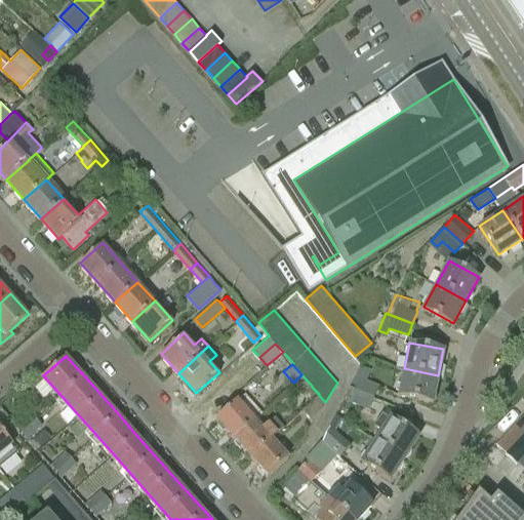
[(438,375),(404,368),(399,394),(433,400),(438,375)]
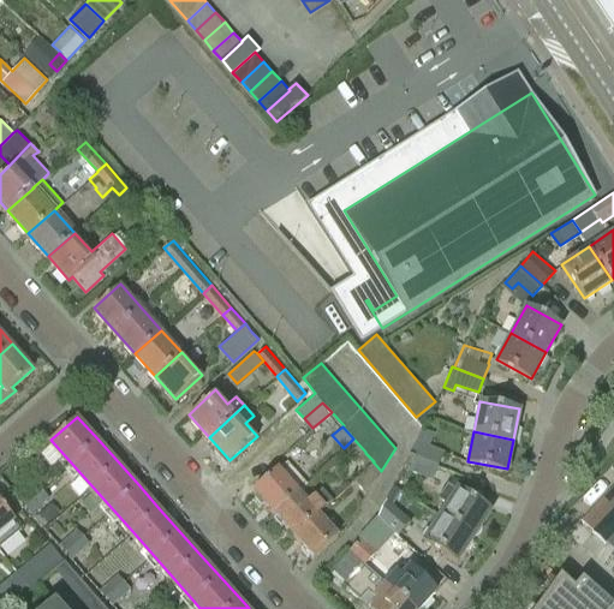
[(419,433),(410,453),(437,464),(445,449),(422,440),(424,434),(419,433)]
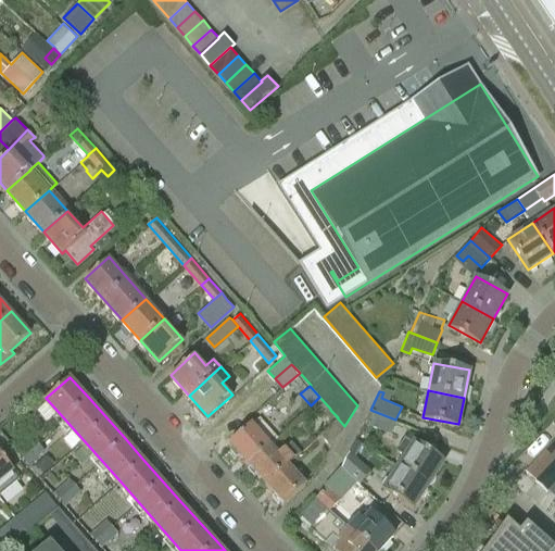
[(330,409),(319,397),(311,405),(322,417),(330,410),(330,409)]
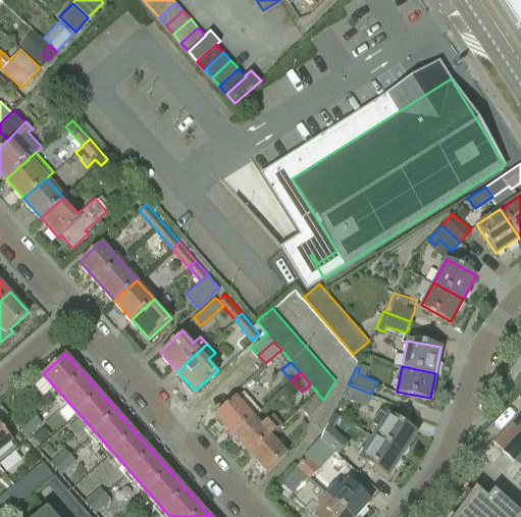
[(371,394),(348,384),(343,395),(367,405),(371,394)]
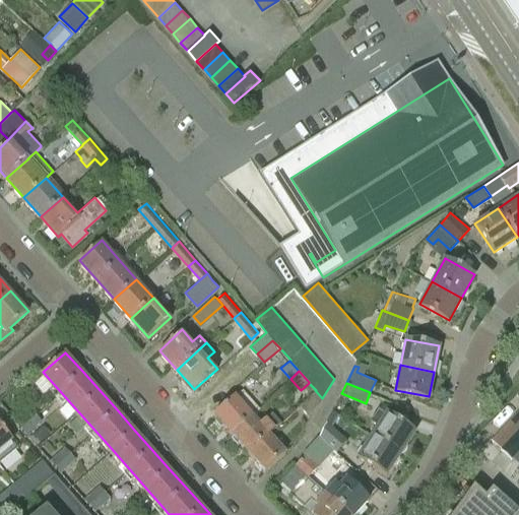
[(252,413),(260,406),(244,388),(236,395),(235,394),(215,412),(232,431),(252,413)]
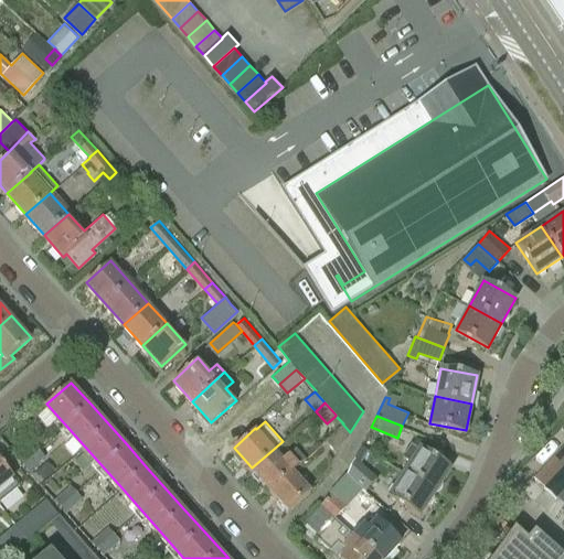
[(350,432),(342,423),(326,438),(338,452),(350,432)]
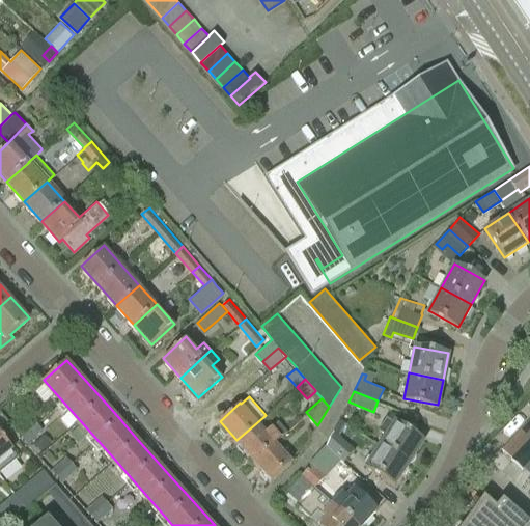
[(22,436),(37,421),(31,415),(18,428),(17,430),(22,436)]
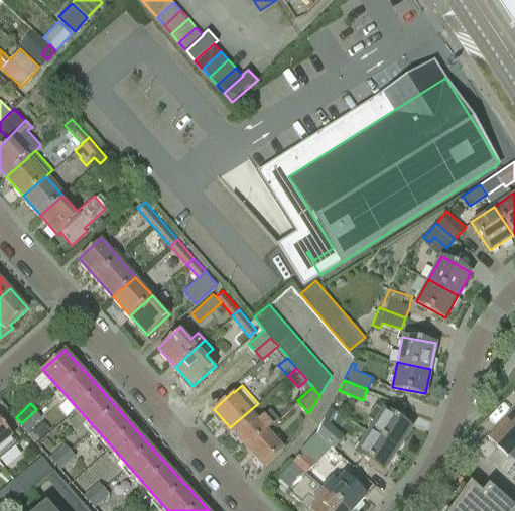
[(369,430),(397,449),(411,427),(383,409),(376,404),(369,415),(376,420),(369,430)]
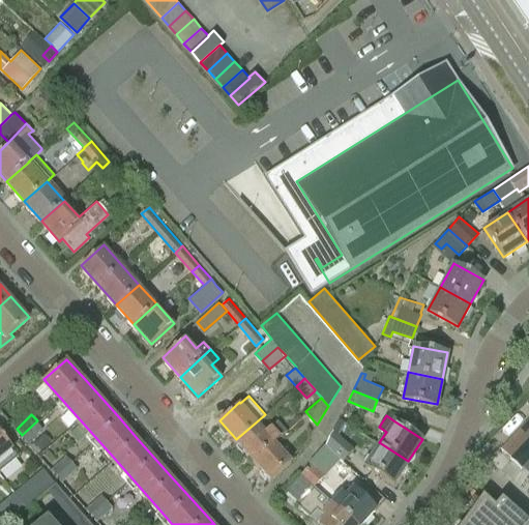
[(511,457),(528,437),(528,416),(501,447),(511,457)]
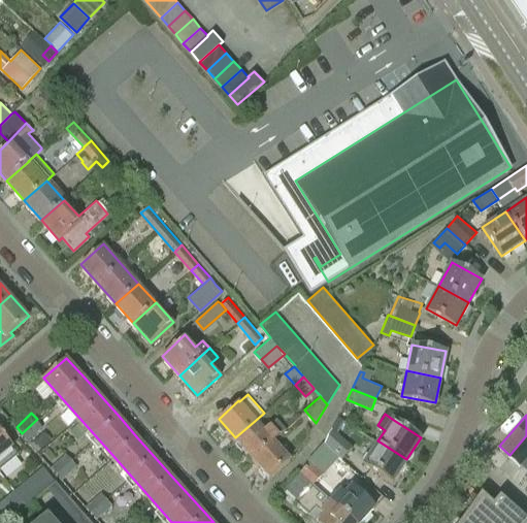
[(264,429),(256,420),(235,437),(253,456),(272,438),(273,438),(286,428),(277,418),(264,429)]
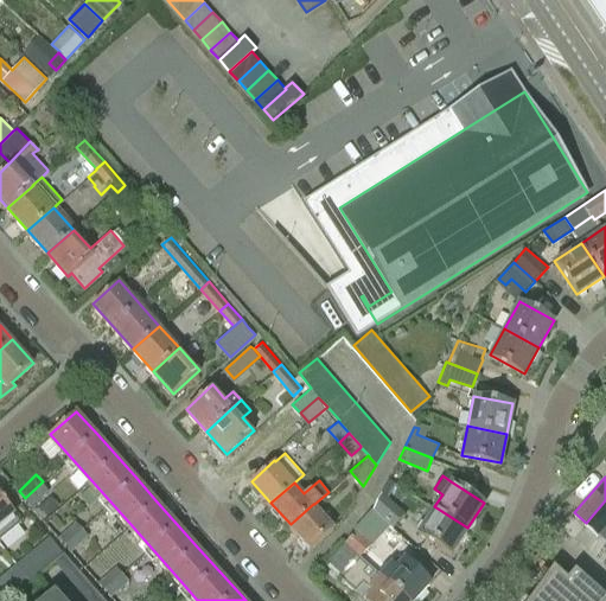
[(50,488),(43,481),(25,498),(32,505),(50,488)]
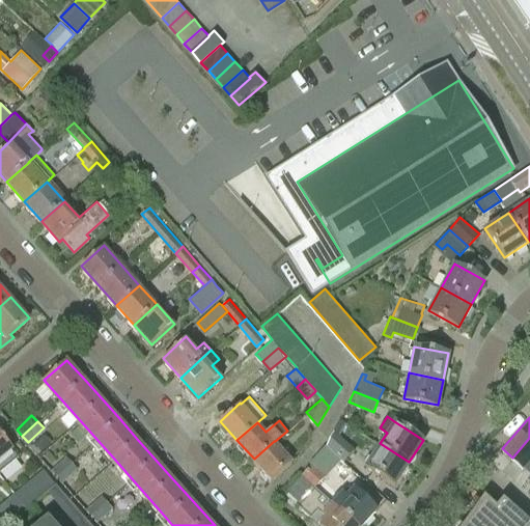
[(334,428),(326,444),(326,445),(340,459),(345,463),(358,449),(334,428)]
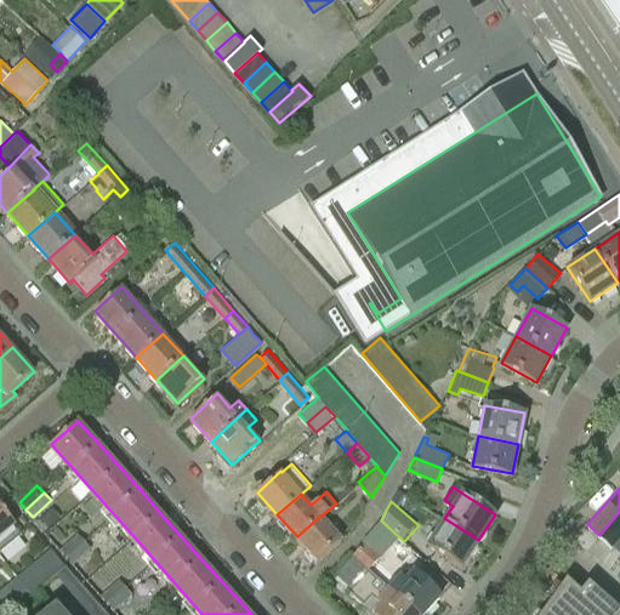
[(0,550),(23,531),(16,523),(0,504),(0,550)]
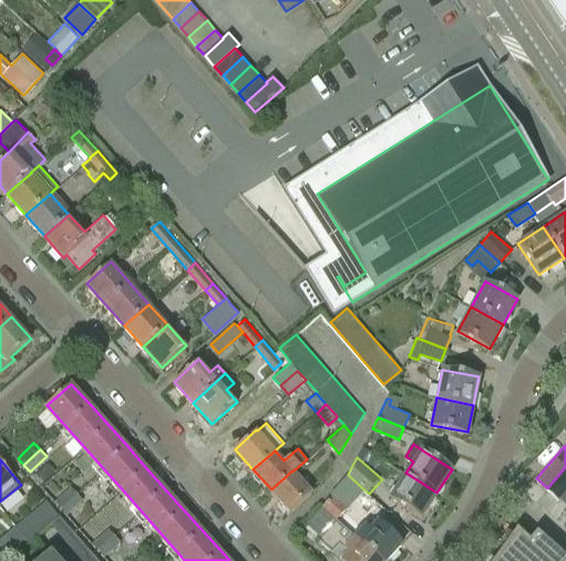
[(565,467),(547,488),(558,498),(563,495),(565,491),(565,467)]
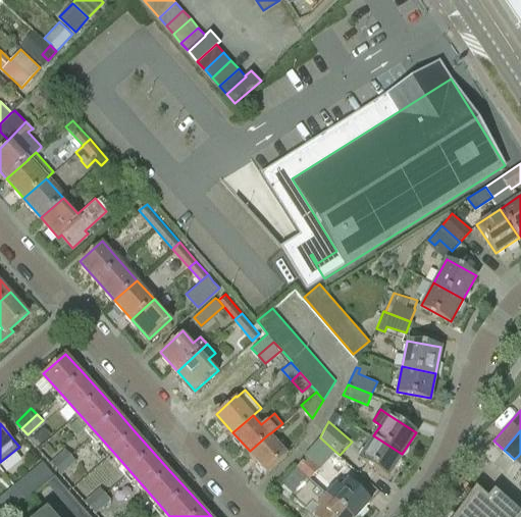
[(287,452),(270,433),(269,433),(250,451),(266,470),(287,452)]
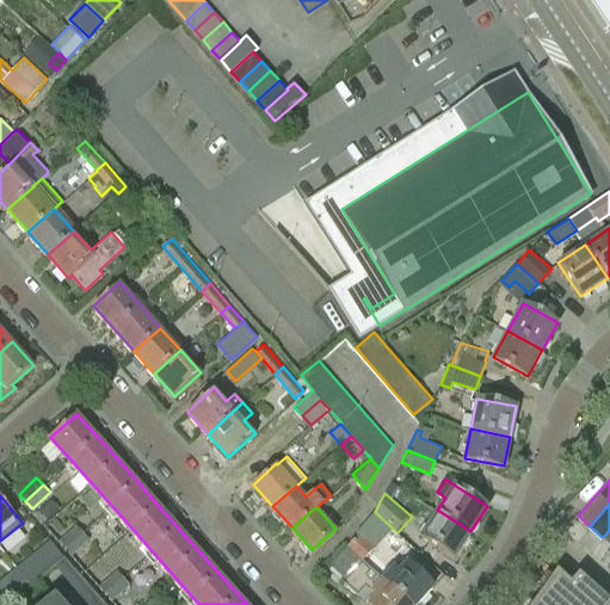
[(470,531),(437,510),(420,535),(454,556),(470,531)]
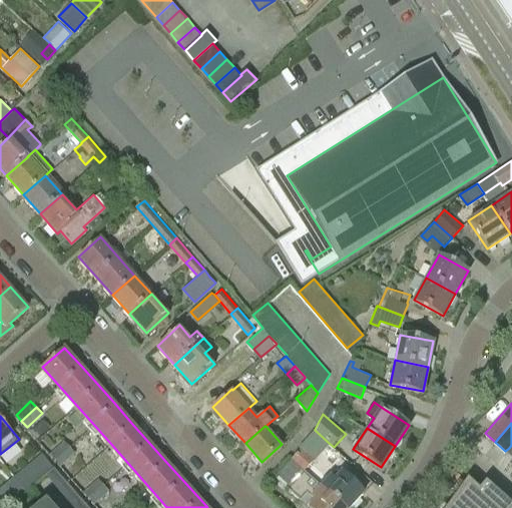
[(315,430),(315,429),(299,446),(302,448),(292,459),(304,469),(313,459),(329,443),(315,430)]
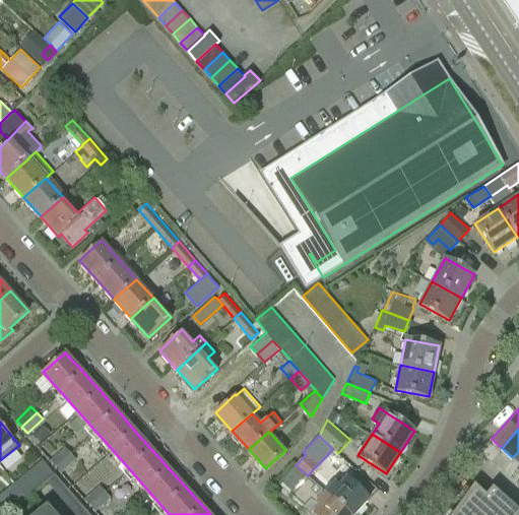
[(70,451),(65,446),(51,458),(56,464),(70,451)]
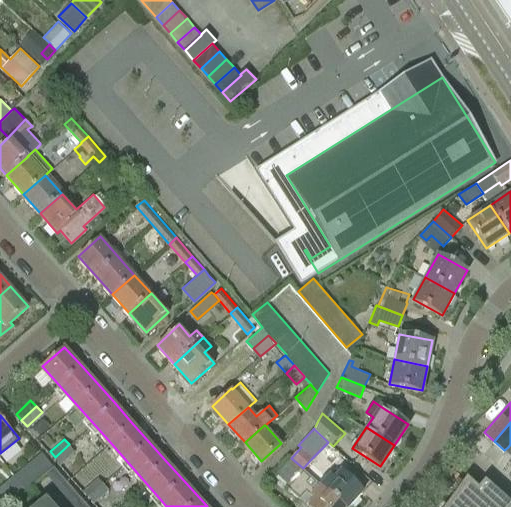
[(74,450),(69,444),(55,457),(60,463),(74,450)]
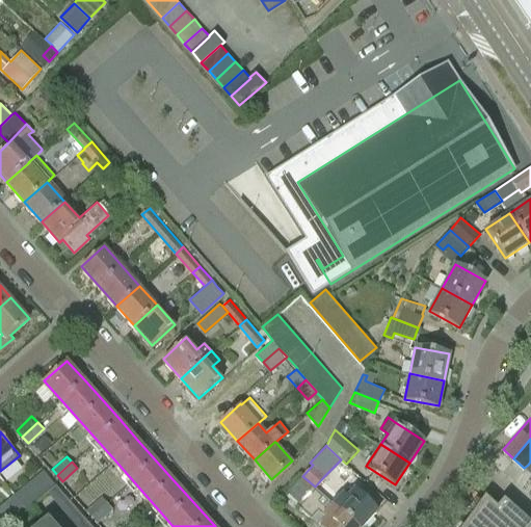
[(25,503),(28,507),(57,483),(44,469),(16,492),(25,503)]
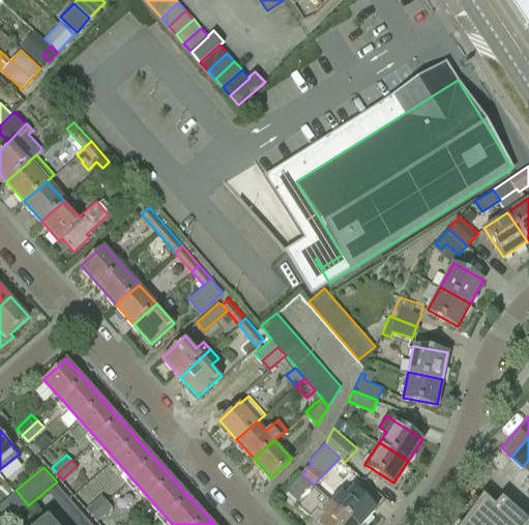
[(314,485),(301,474),(288,489),(298,499),(296,502),(311,515),(318,507),(326,515),(319,523),(321,524),(358,524),(331,501),(332,500),(314,485)]
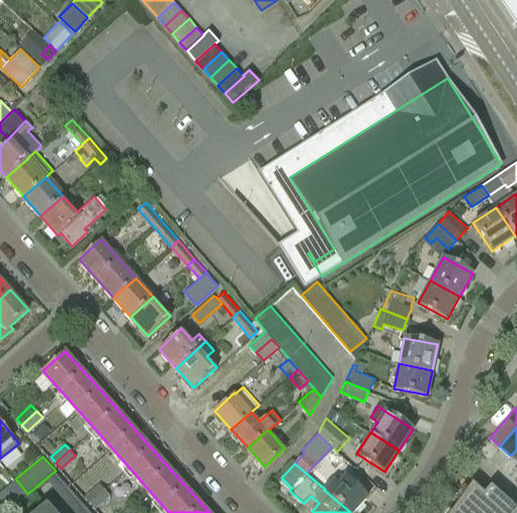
[(91,512),(56,473),(48,479),(77,512),(91,512)]
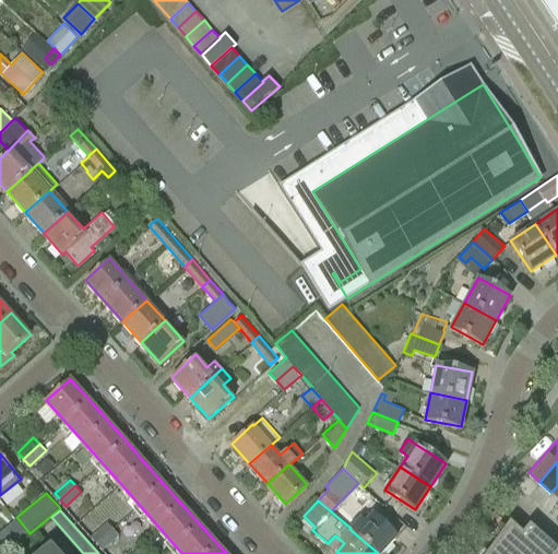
[(360,517),(351,528),(349,529),(378,553),(395,534),(371,514),(365,521),(360,517)]
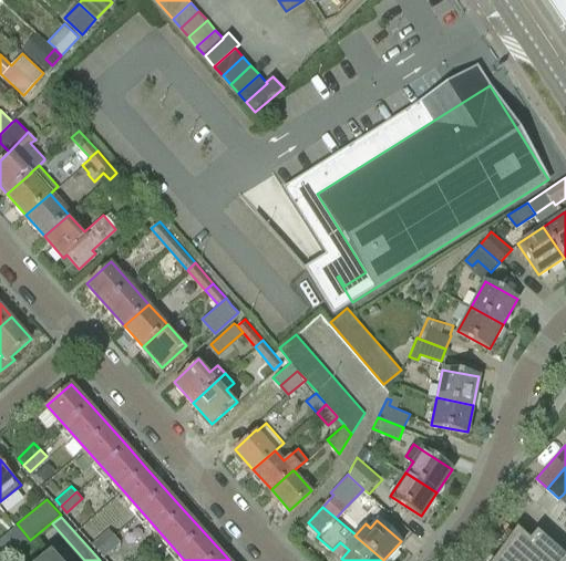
[(17,523),(0,537),(0,546),(6,553),(27,536),(17,523)]
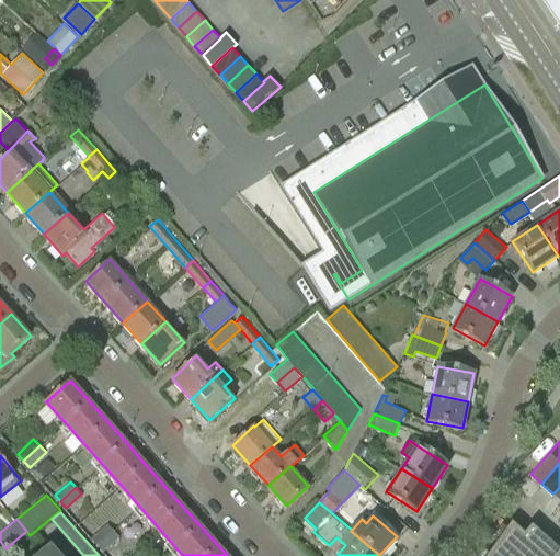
[(559,551),(530,525),(525,532),(511,521),(505,530),(499,539),(493,547),(487,555),(486,555),(559,555),(559,551)]
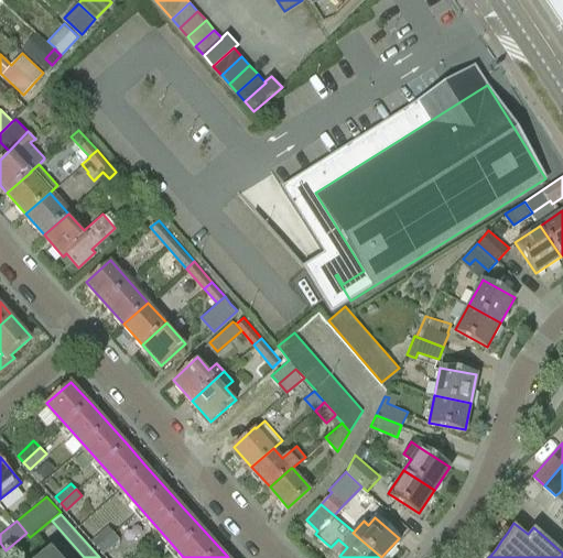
[(108,524),(93,538),(98,545),(115,532),(108,524)]
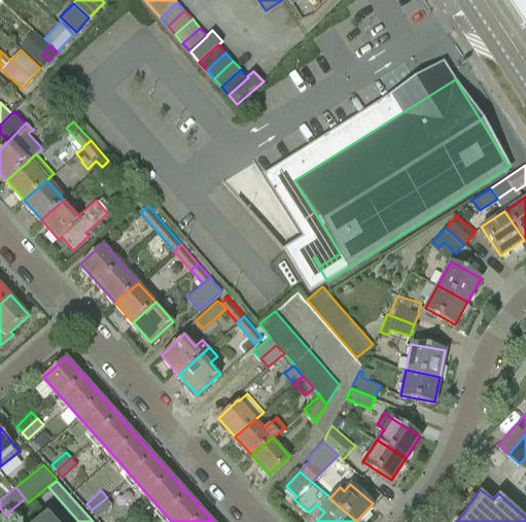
[(112,503),(107,497),(92,510),(97,516),(112,503)]
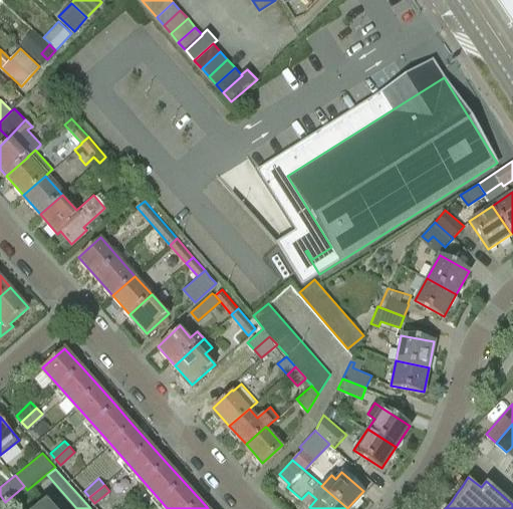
[(54,508),(43,497),(29,508),(54,508)]
